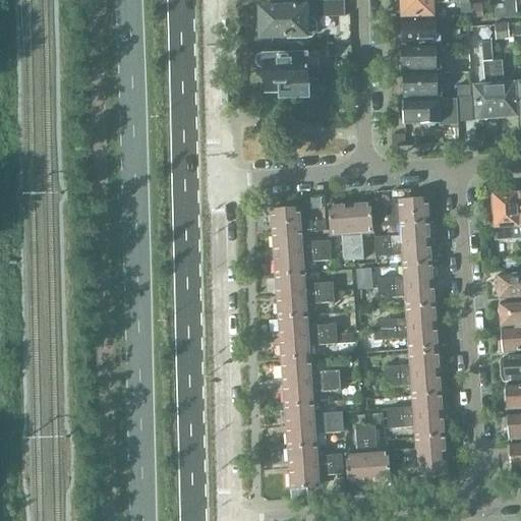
[(315,1),(316,17),(345,16),(344,0),(315,1)]
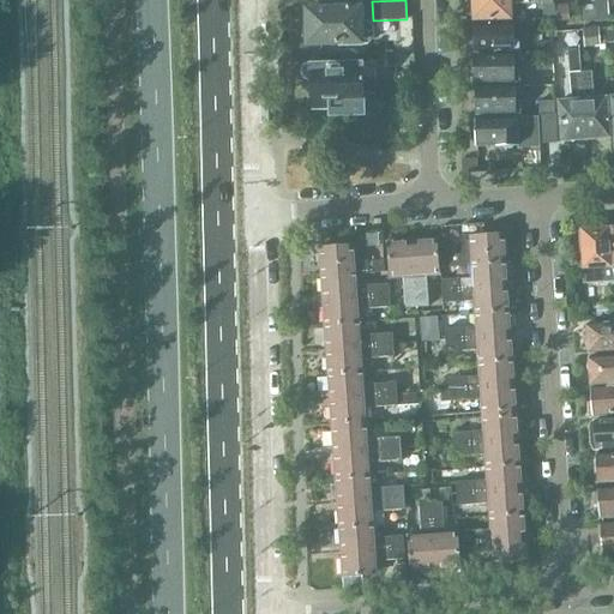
[(528,0),(473,0),(474,5),(471,8),(471,13),(474,17),(474,20),(512,19),(512,4),(529,4),(528,0)]
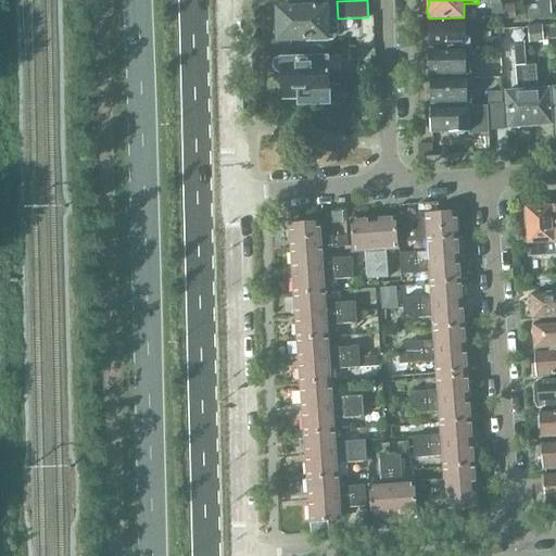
[(326,1),(311,1),(291,2),(291,9),(279,9),(279,23),(274,26),(274,33),(279,37),(279,39),(308,38),(308,40),(327,40),(327,39),(331,39),(339,33),(339,25),(331,19),(327,19),(326,1)]
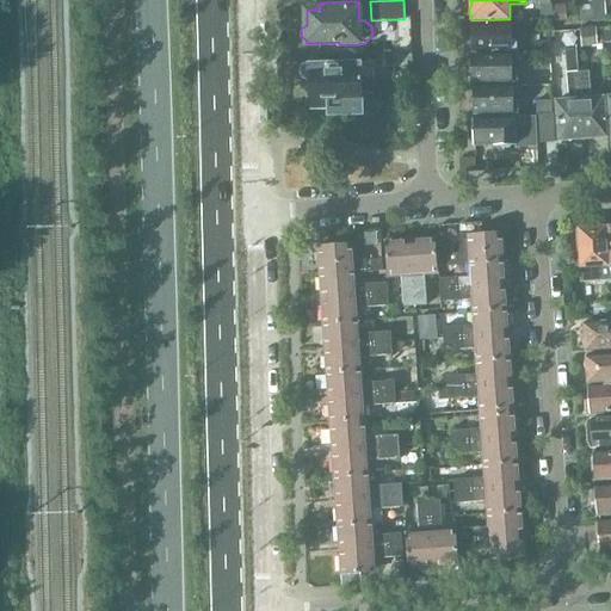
[(565,6),(554,6),(554,20),(565,20),(565,6)]
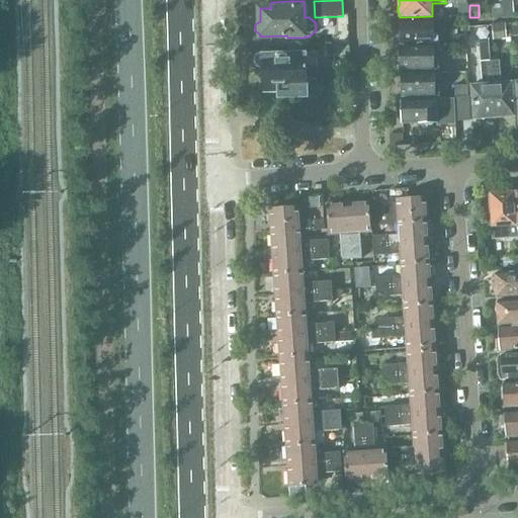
[(400,21),(400,33),(403,36),(403,45),(438,44),(438,34),(433,34),(433,20),(400,21)]
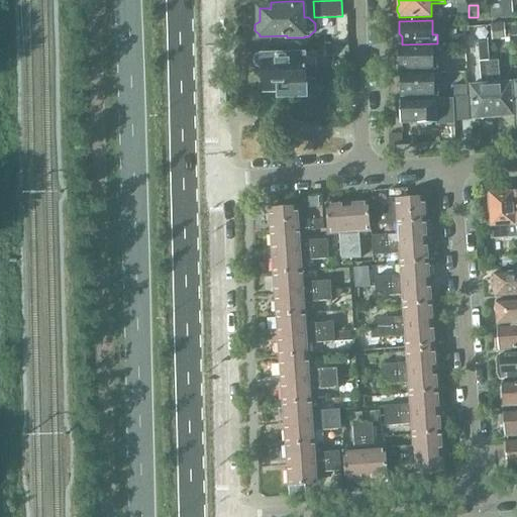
[(504,23),(491,24),(492,39),(505,38),(504,23)]
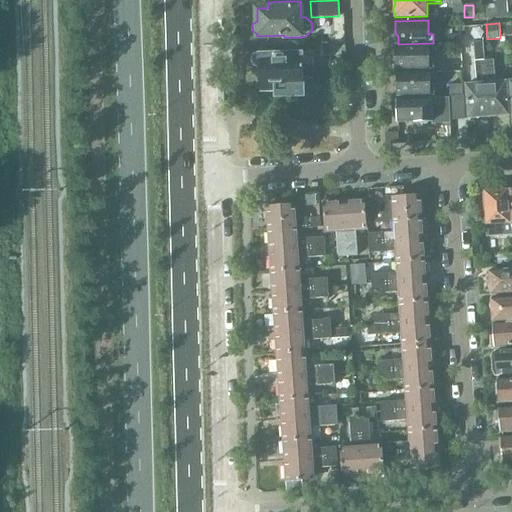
[(457,35),(448,36),(448,44),(458,44),(457,35)]
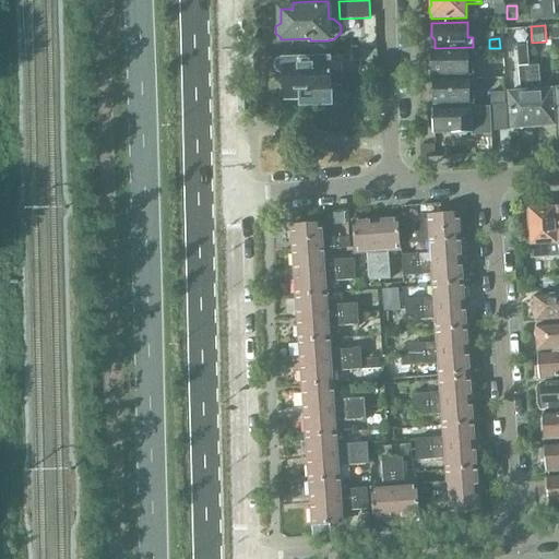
[(534,127),(530,66),(527,44),(518,45),(521,92),(509,93),(511,128),(514,128),(516,130),(523,129),(525,127),(534,127)]
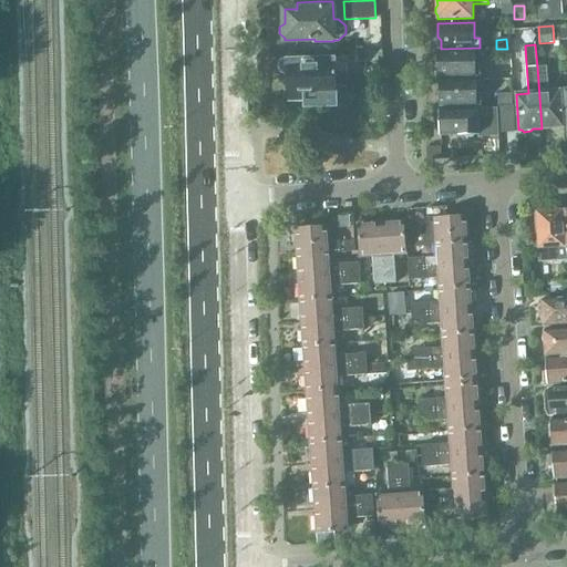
[(377,51),(356,51),(356,62),(377,61),(377,51)]
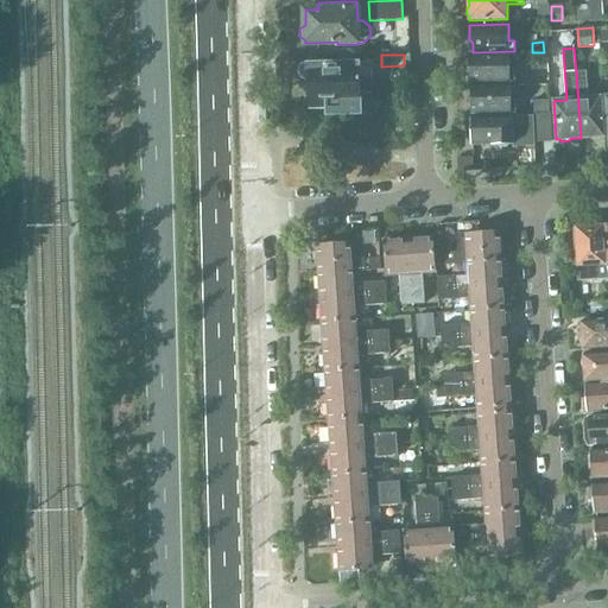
[(473,74),(474,82),(515,82),(514,70),(510,71),(510,55),(470,56),(470,69),(473,74)]
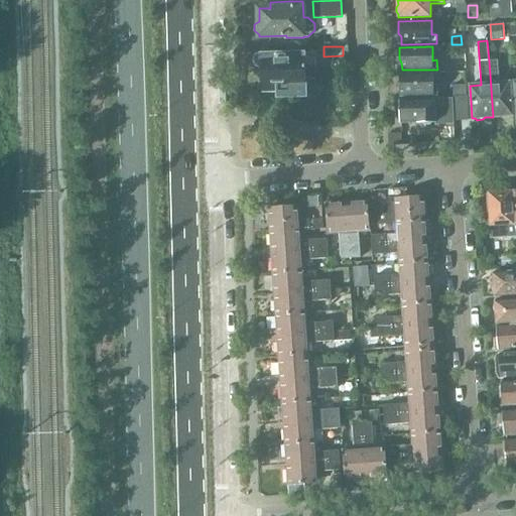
[(277,93),(277,98),(306,97),(306,80),(315,80),(315,53),(261,55),(257,57),(255,61),(257,66),(261,67),(262,93),(277,93)]
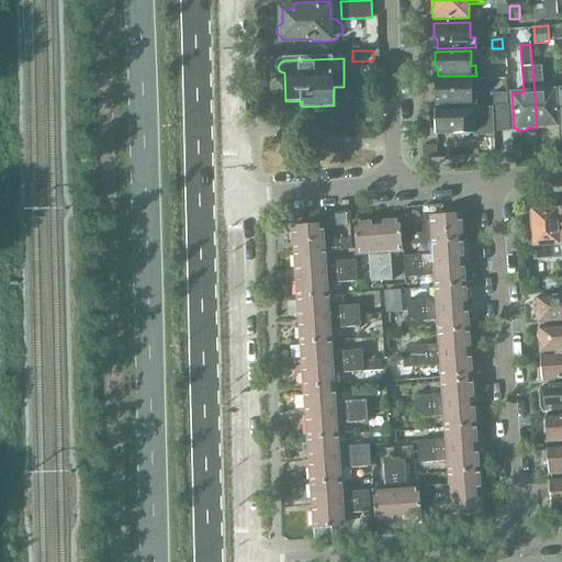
[(542,66),(532,66),(537,127),(546,126),(548,128),(554,127),(555,125),(559,125),(557,90),(544,90),(542,66)]
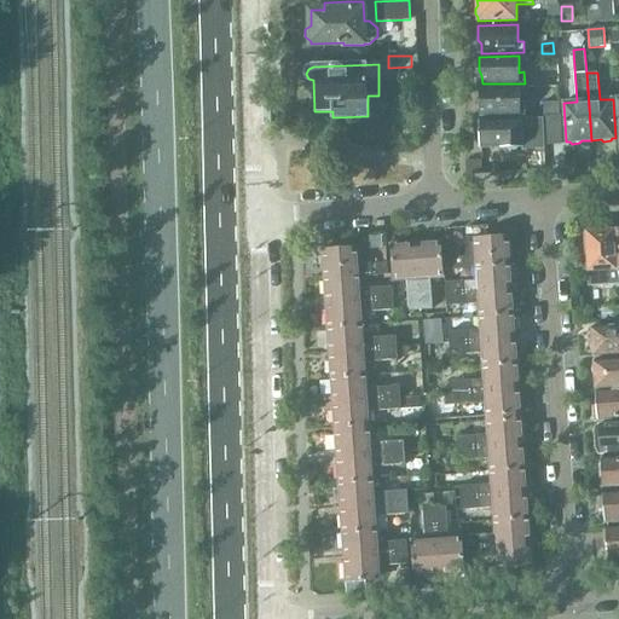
[(559,75),(544,75),(544,86),(559,86),(559,75)]
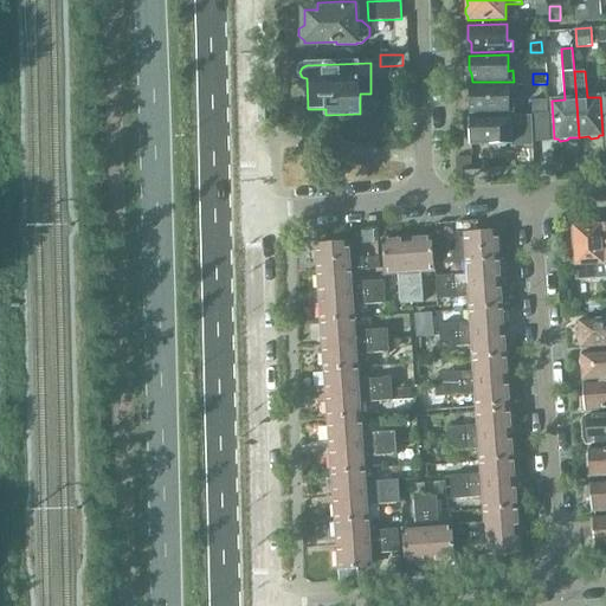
[(469,86),(470,100),(472,104),(472,114),(514,113),(514,102),(509,102),(508,85),(469,86)]
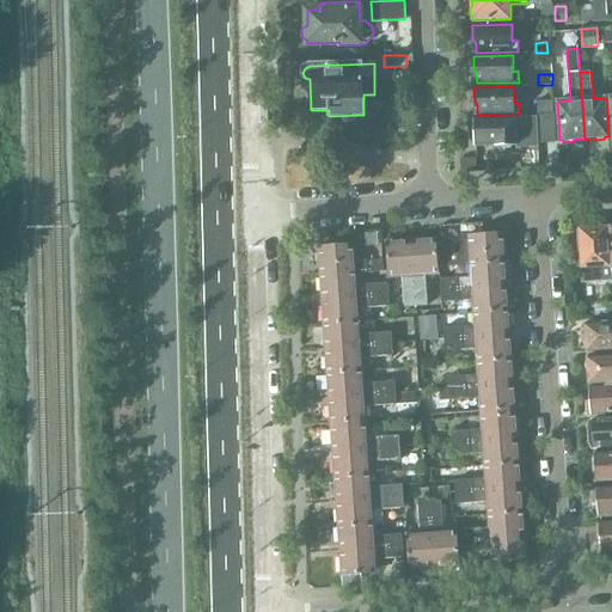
[(539,102),(539,115),(556,114),(556,101),(539,102)]
